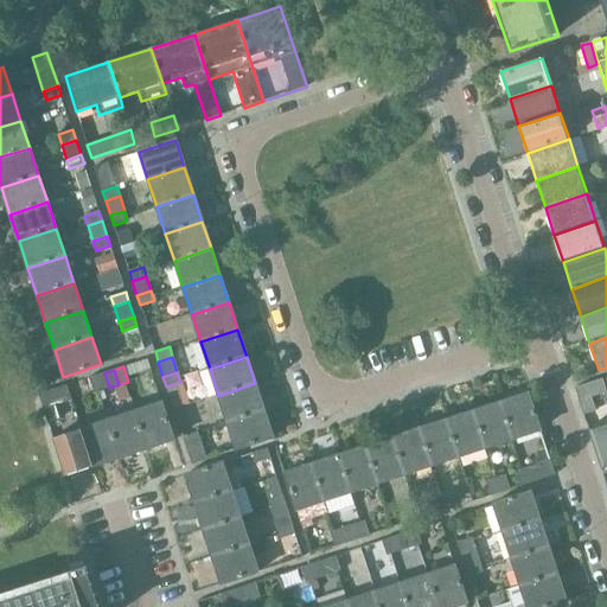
[(104,389),(100,375),(89,378),(94,393),(104,389)]
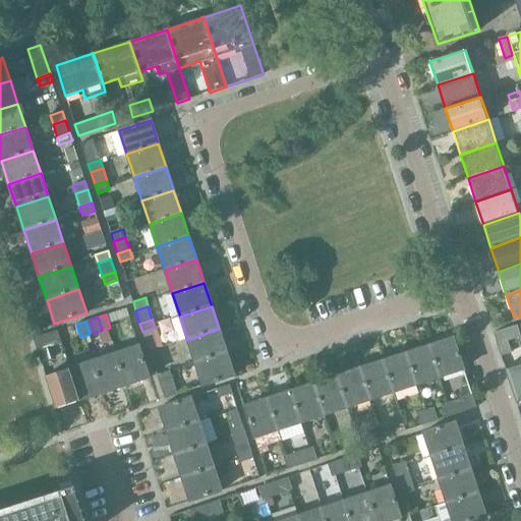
[(494,333),(497,345),(520,337),(517,326),(494,333)]
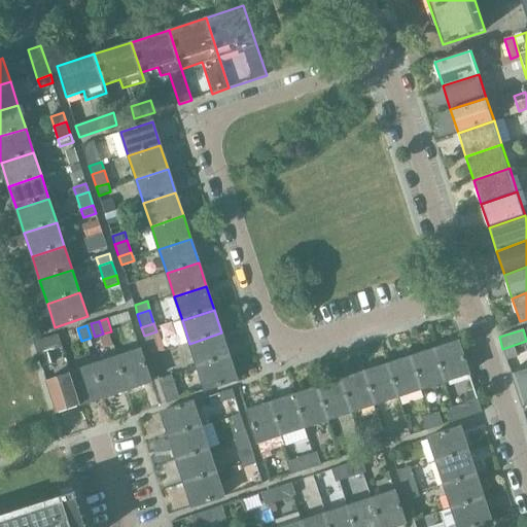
[(189,344),(197,366),(230,356),(221,332),(189,344)]
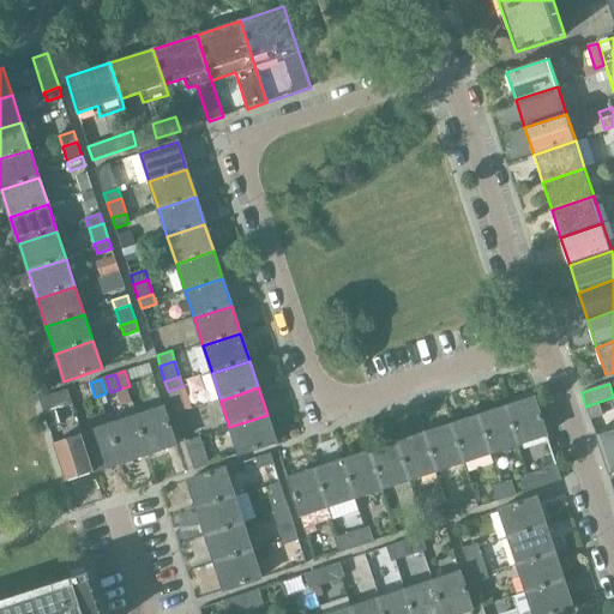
[(54,410),(49,396),(38,399),(43,414),(54,410)]
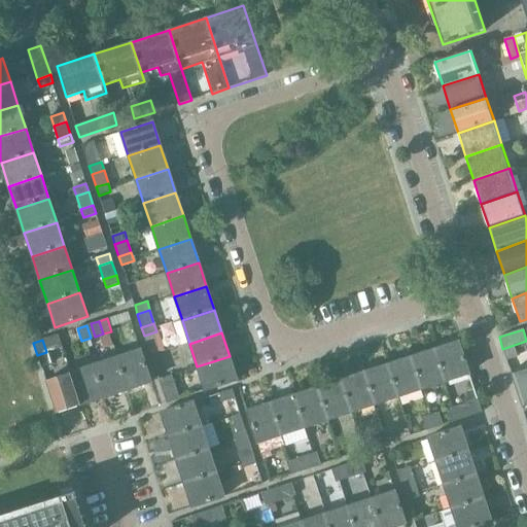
[(458,342),(434,349),(446,381),(468,374),(458,342)]
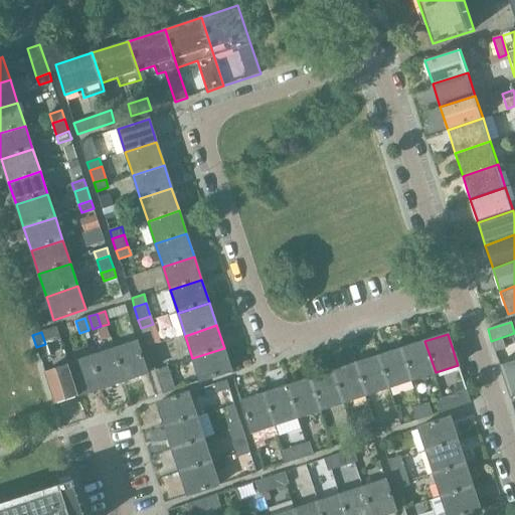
[(424,341),(402,349),(412,380),(436,372),(424,341)]
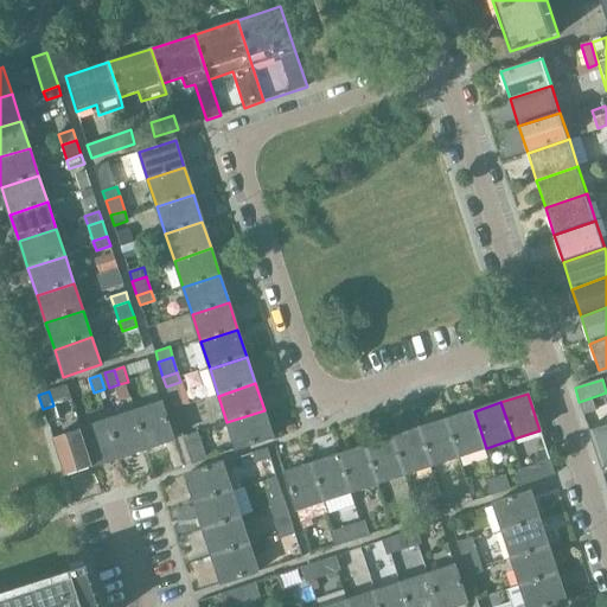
[(161,403),(134,411),(147,448),(174,440),(161,403)]
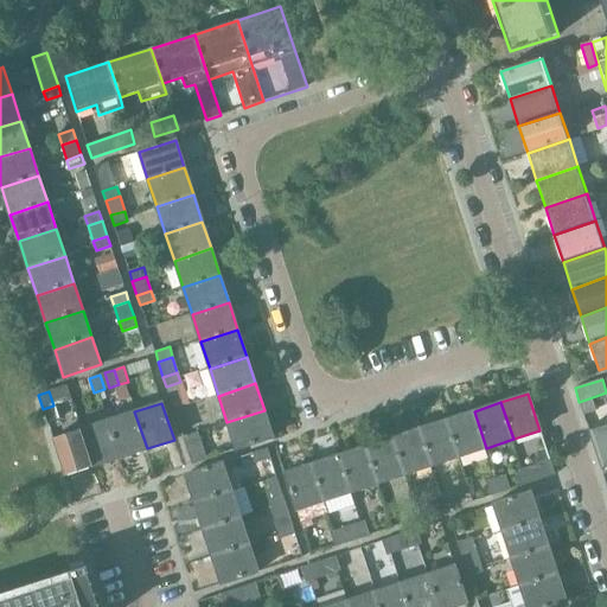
[(264,410),(227,422),(236,449),(273,438),(264,410)]
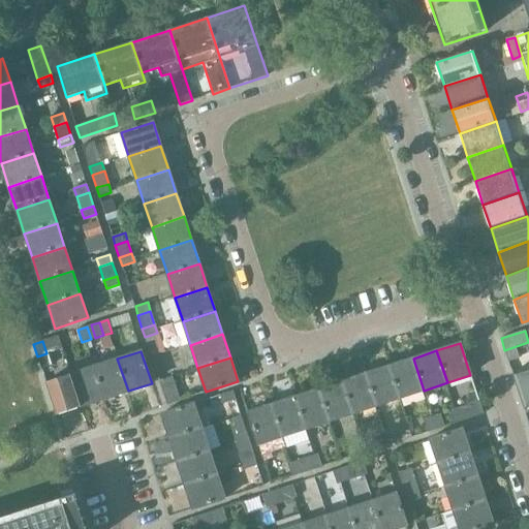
[(117,359),(93,367),(104,399),(128,391),(117,359)]
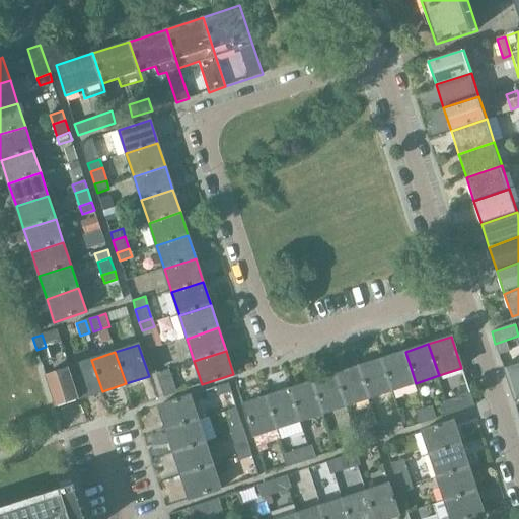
[(405,352),(382,359),(392,390),(416,383),(405,352)]
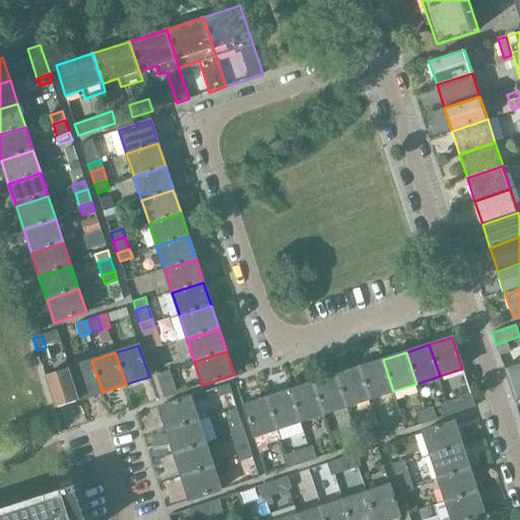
[(383,360),(360,368),(370,399),(393,391),(383,360)]
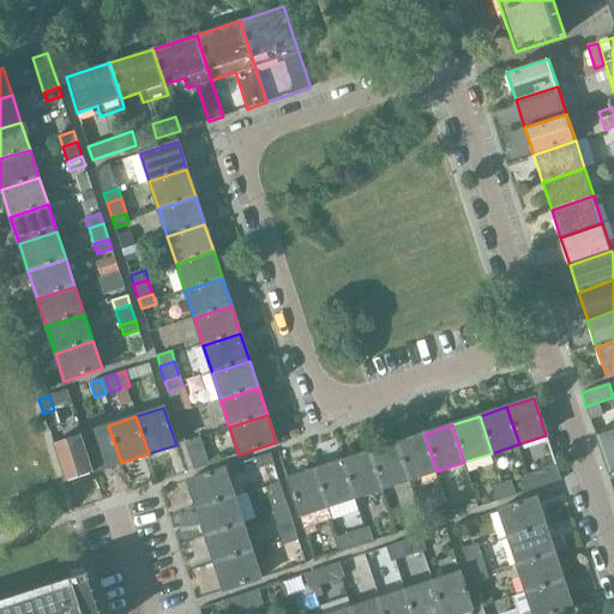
[(108,426),(80,434),(94,473),(121,463),(108,426)]
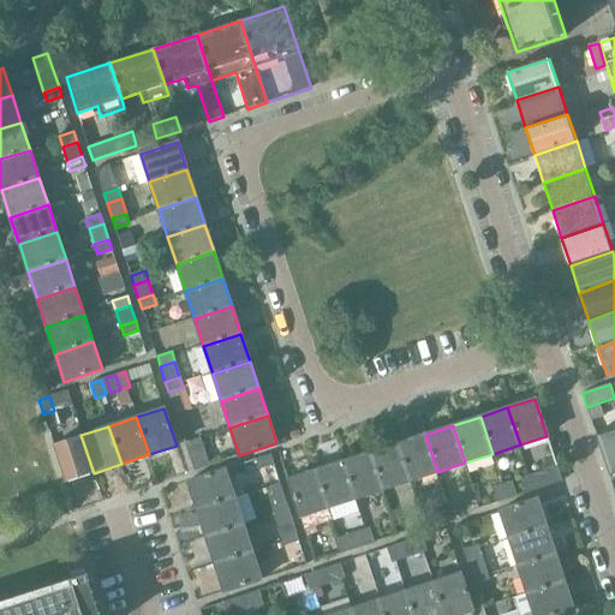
[(614,473),(614,428),(596,434),(609,477),(614,473)]
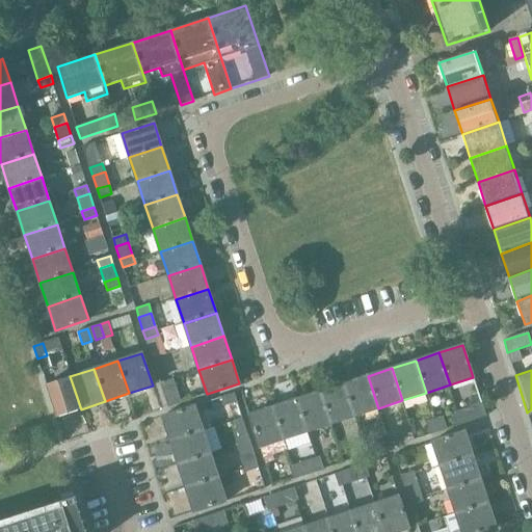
[(81,409),(70,376),(46,384),(57,417),(81,409)]
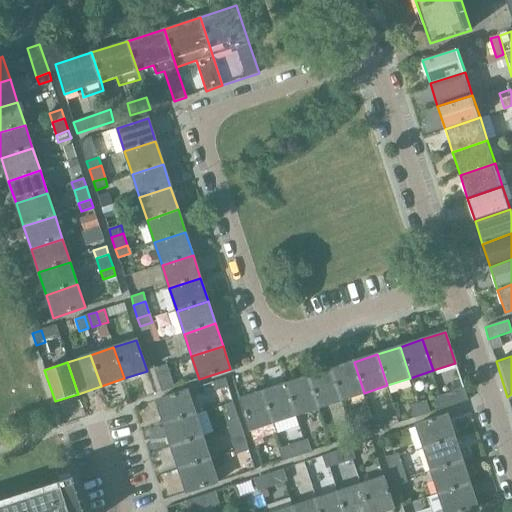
[(354,362),(331,369),(341,400),(364,393),(354,362)]
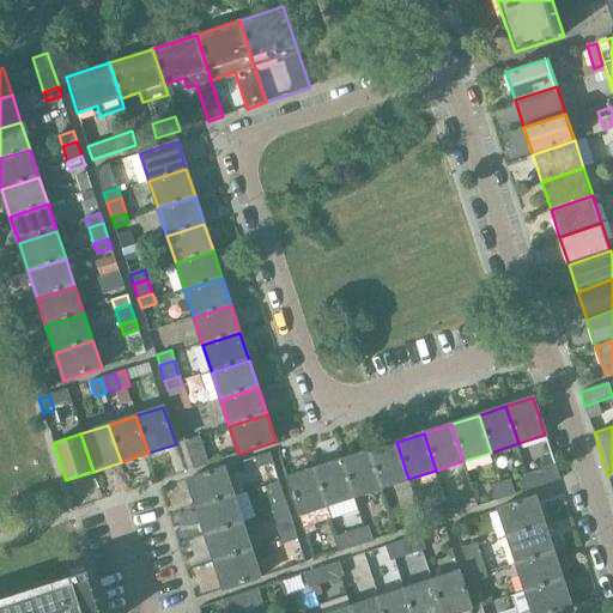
[(184,441),(189,455),(204,450),(200,436),(184,441)]
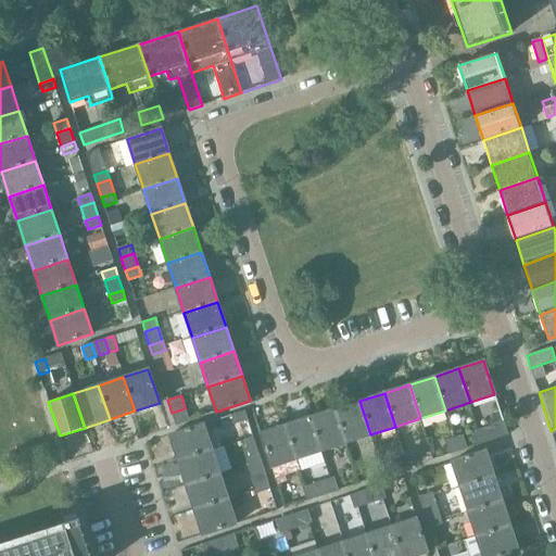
[(359,401),(335,409),(345,443),(370,434),(359,401)]
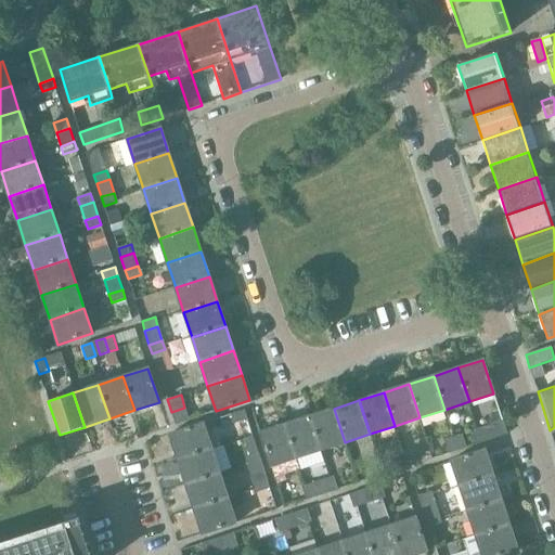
[(184,408),(171,412),(176,425),(189,420),(184,408)]
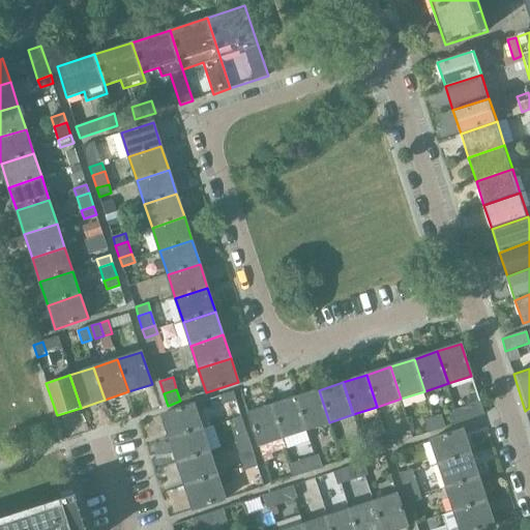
[(319,390),(295,398),(306,430),(329,422),(319,390)]
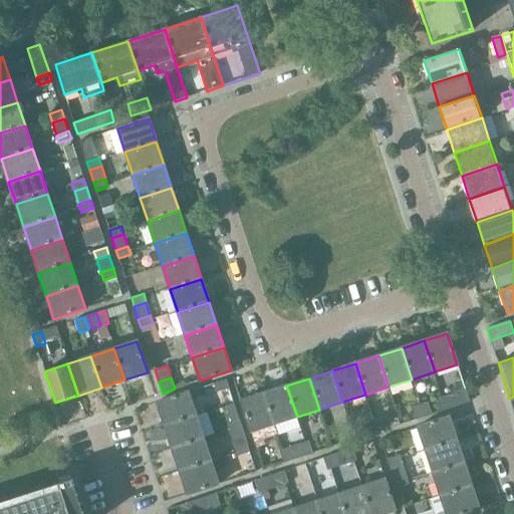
[(217,393),(222,391),(227,405),(234,403),(226,379),(214,383),(217,393)]
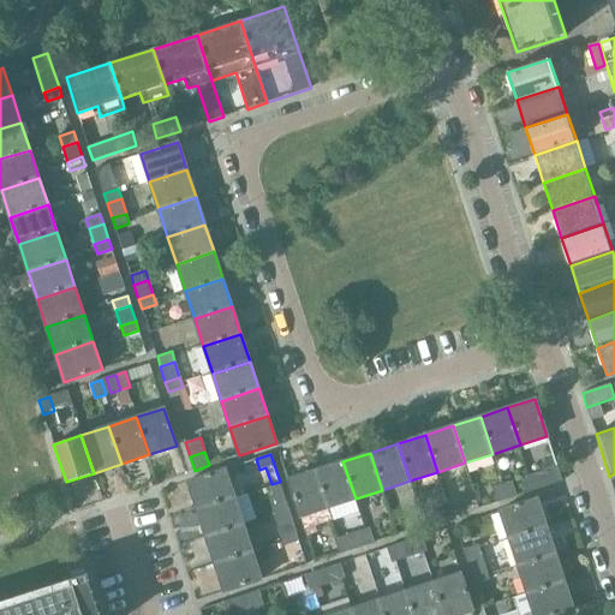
[(342,461),(316,470),(328,508),(356,499),(342,461)]
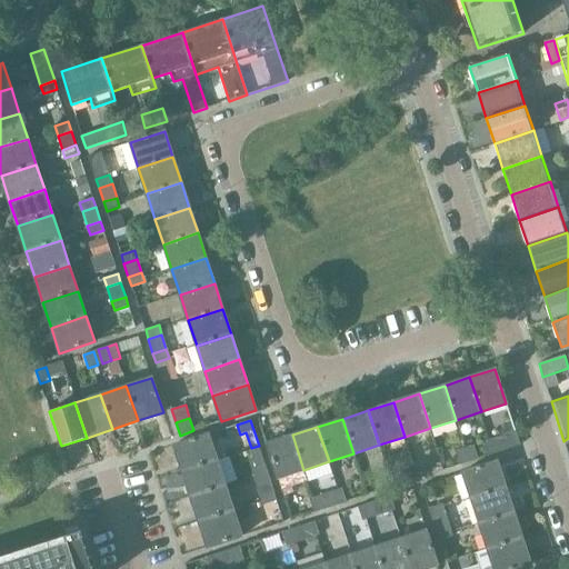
[(516,431),(495,438),(499,451),(520,445),(516,431)]
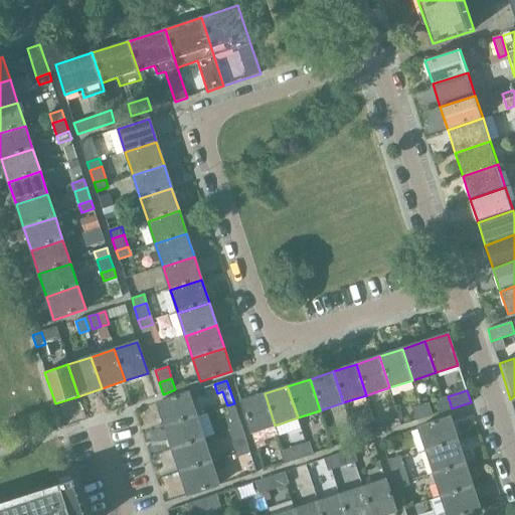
[(157,403),(165,426),(196,415),(188,392),(157,403)]
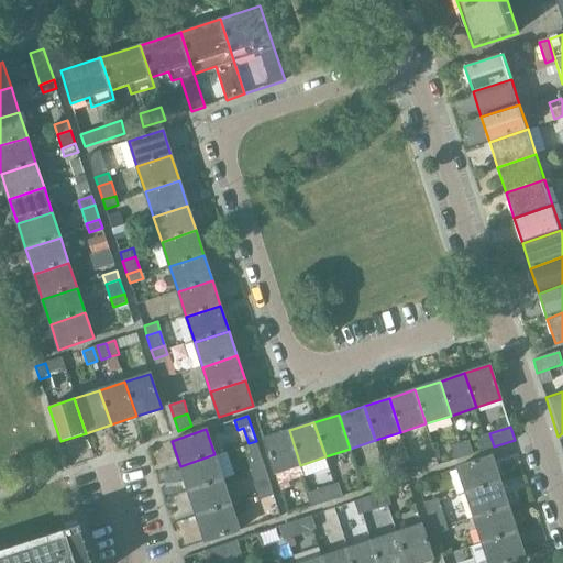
[(289,430),(264,439),(275,473),(280,489),(290,486),(288,481),(304,476),(300,465),(289,430)]
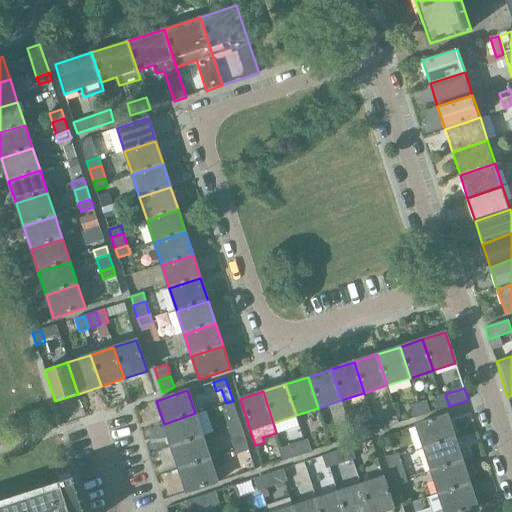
[(449,406),(445,394),(436,397),(440,410),(449,406)]
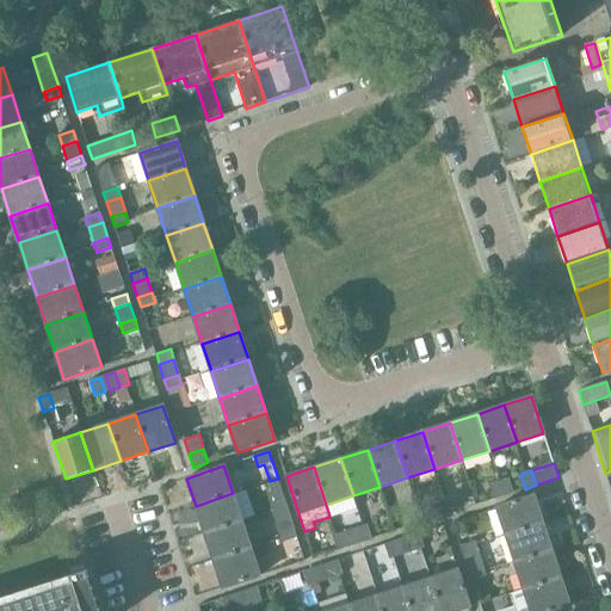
[(508,479),(499,481),(504,495),(513,493),(508,479)]
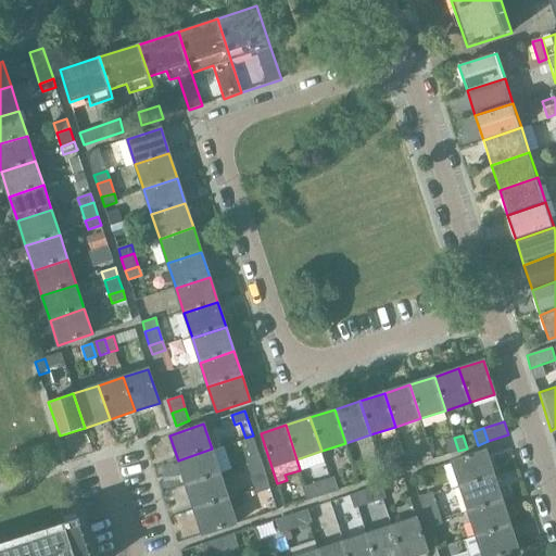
[(458,451),(454,438),(445,441),(450,454),(458,451)]
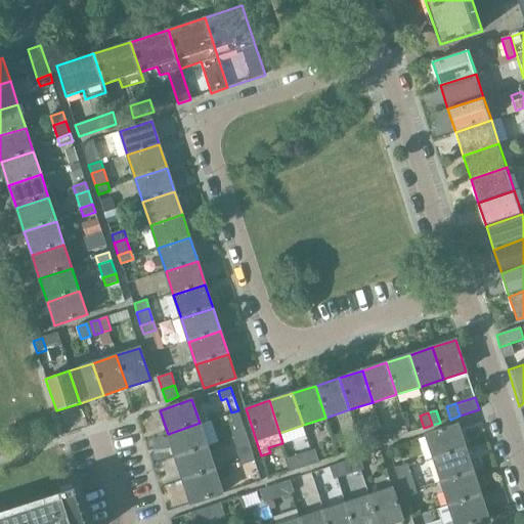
[(168,434),(175,457),(208,446),(200,423),(168,434)]
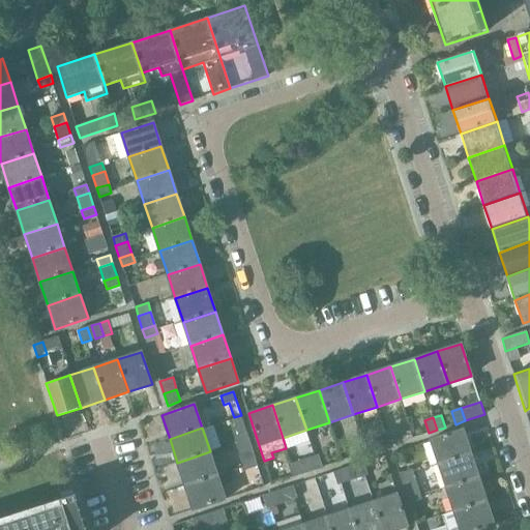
[(431,440),(438,464),(471,453),(463,430),(431,440)]
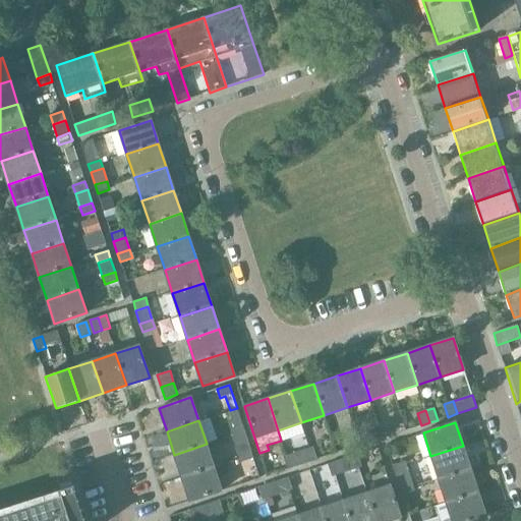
[(382,424),(372,427),(377,441),(386,437),(382,424)]
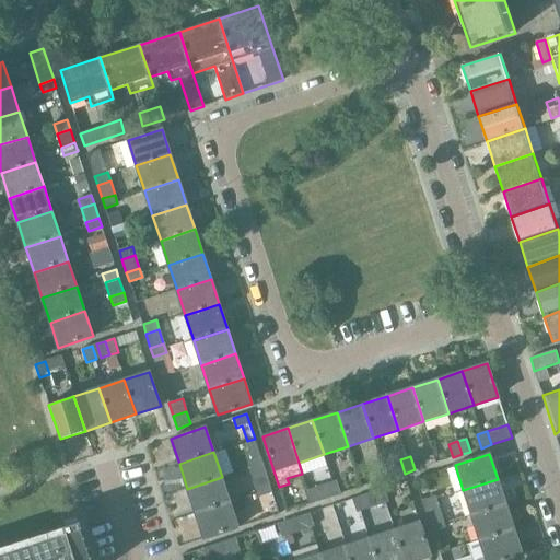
[(400,459),(389,464),(394,477),(405,474),(400,459)]
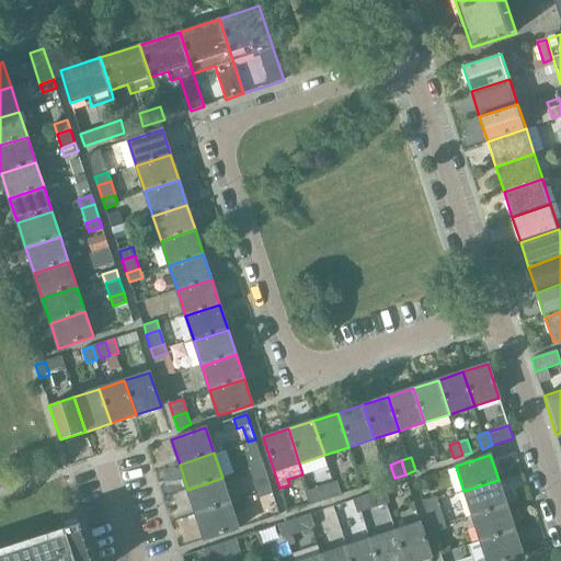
[(248,466),(251,474),(265,470),(262,461),(248,466)]
